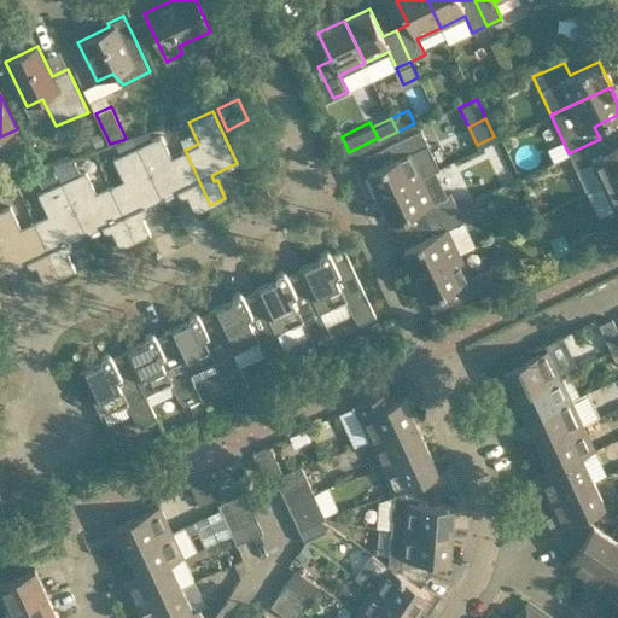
[(395,158),(367,172),(379,196),(423,175),(435,170),(436,169),(425,145),(427,144),(420,129),(410,134),(389,144),(395,158)]
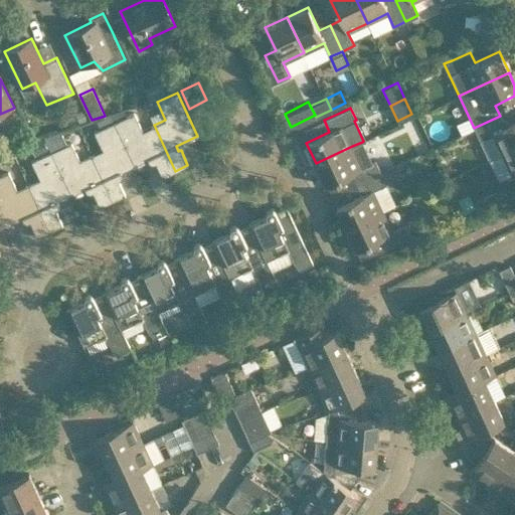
[(143,130),(134,112),(114,122),(135,165),(155,156),(157,161),(155,162),(162,177),(175,171),(154,125),(143,130)]
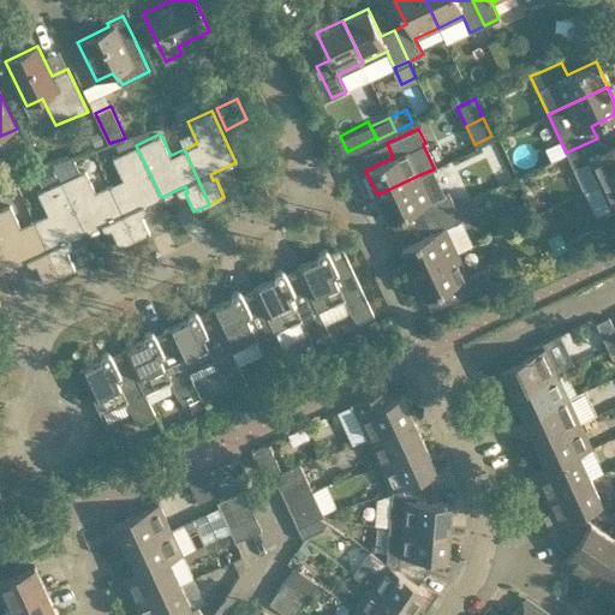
[(614,145),(603,151),(597,138),(566,153),(573,167),(589,160),(601,184),(614,177),(614,145)]
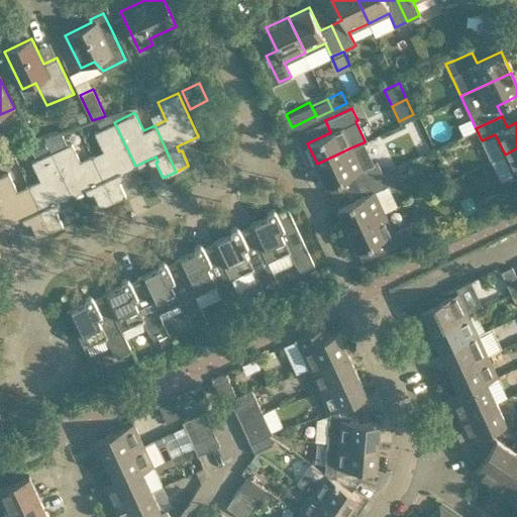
[(135,166),(114,122),(94,131),(103,149),(91,154),(113,201),(125,195),(118,181),(116,182),(113,177),(135,166)]
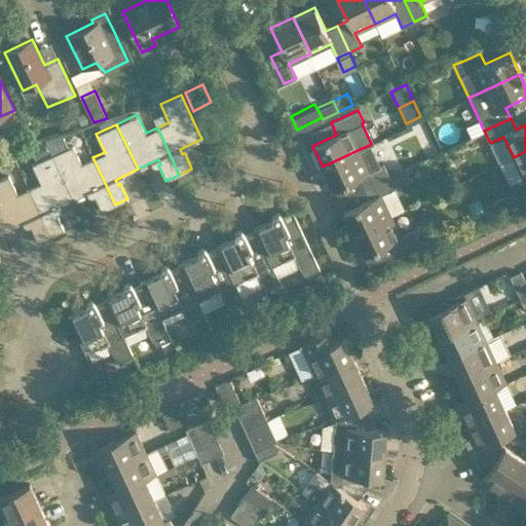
[(220,139),(215,127),(203,133),(209,144),(220,139)]
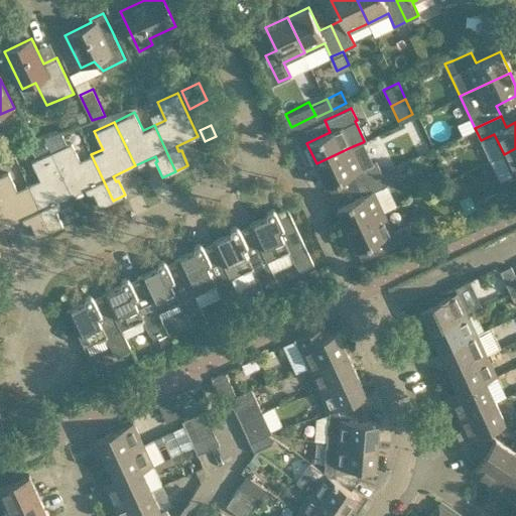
[(113,201),(91,154),(80,160),(72,142),(67,144),(60,131),(44,136),(51,151),(72,196),(93,185),(95,191),(93,192),(100,207),(113,201)]
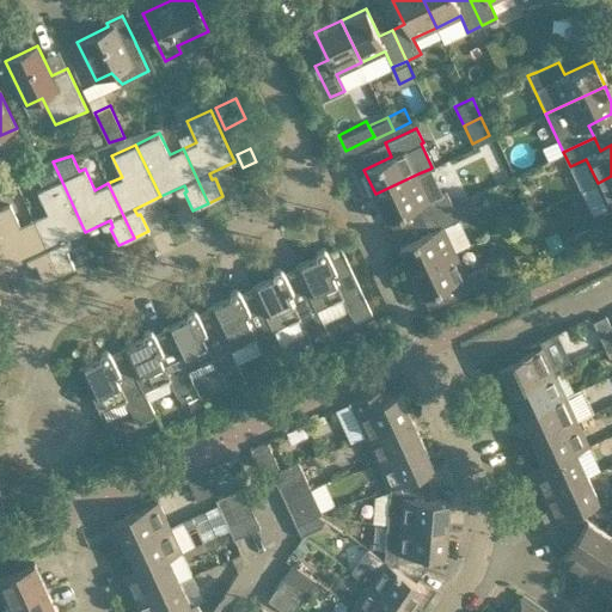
[(418,173),(375,194),(387,220),(415,207),(421,219),(452,204),(446,190),(430,197),(418,173)]
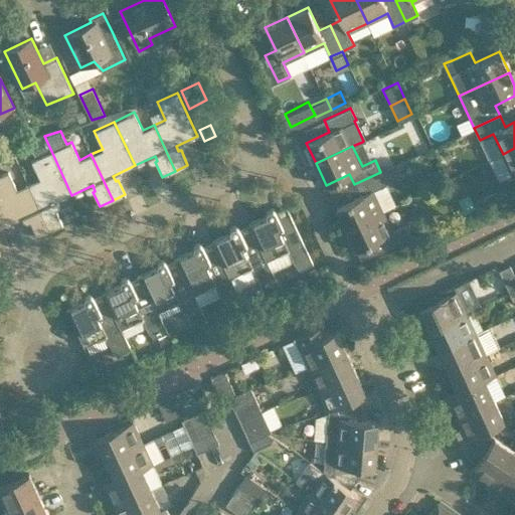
[(514,148),(503,154),(512,174),(498,181),(504,193),(514,187),(514,148)]
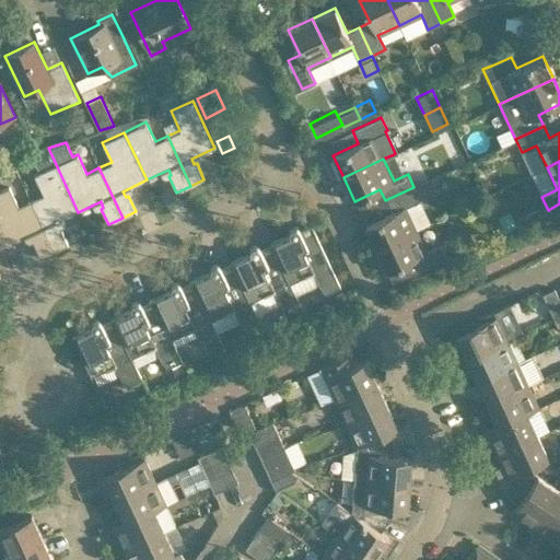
[(43,195),(31,200),(54,251),(68,244),(60,228),(58,229),(55,223),(78,212),(56,164),(34,174),(43,195)]
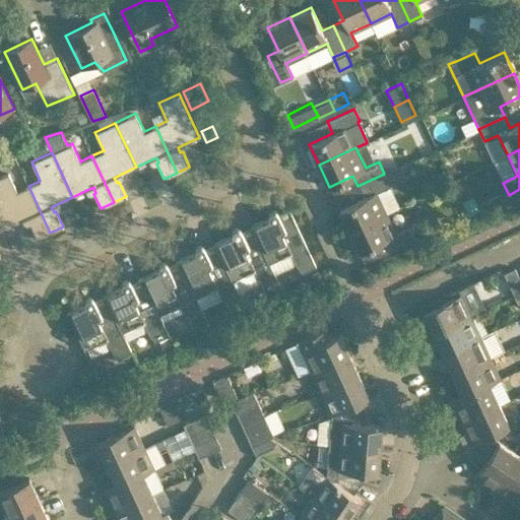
[(400,167),(384,174),(390,186),(406,178),(400,167)]
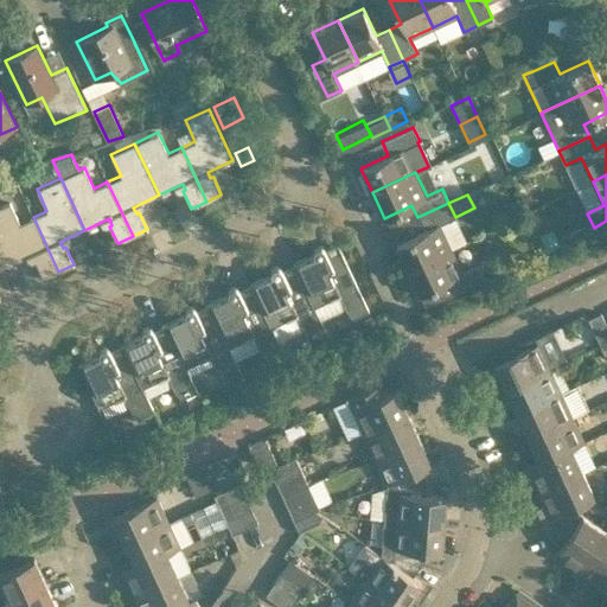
[(58,272),(33,217),(20,223),(10,202),(0,205),(0,242),(11,264),(34,254),(38,260),(34,261),(43,279),(58,272)]
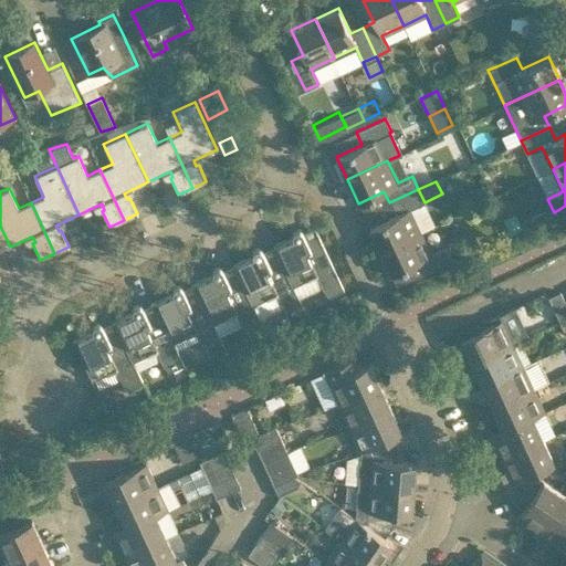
[(395,215),(369,227),(380,250),(420,231),(410,209),(425,202),(418,189),(389,202),(395,215)]
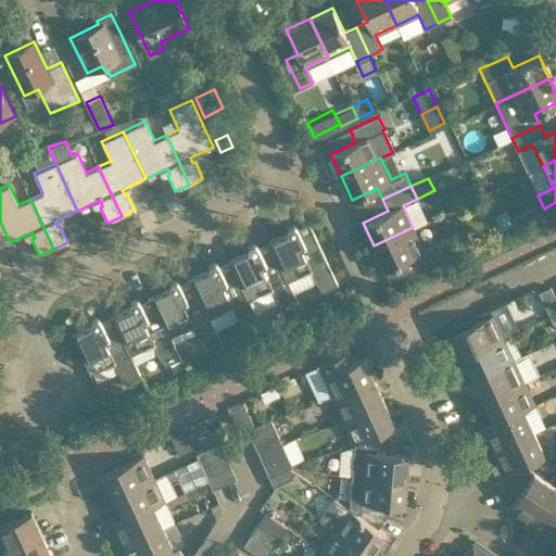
[(0,247),(10,242),(0,222),(0,247)]
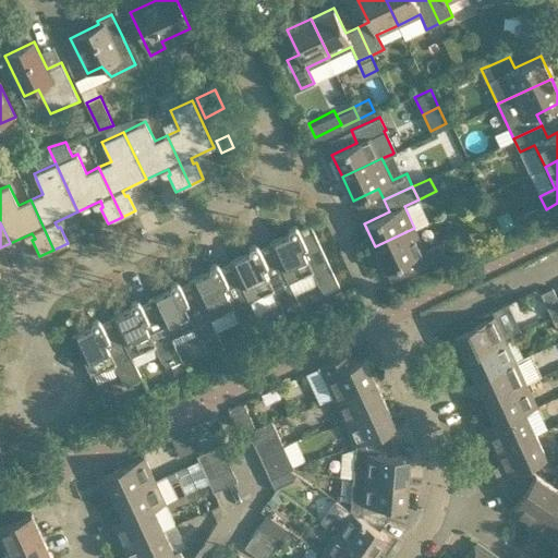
[(301,234),(299,229),(298,227),(295,226),(293,226),(291,227),(290,228),(289,229),(288,231),(289,233),(269,243),(271,247),(273,247),(289,282),(312,271),(318,284),(325,292),(339,286),(310,223),(308,225),(311,230),(301,234)]
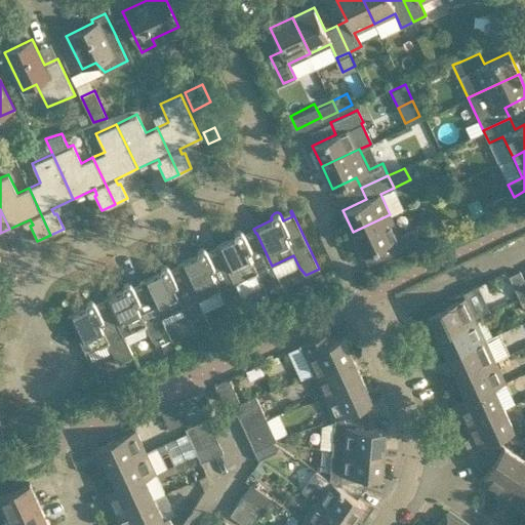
[(419,241),(413,229),(399,235),(390,214),(353,232),(363,254),(387,243),(392,253),(419,241)]
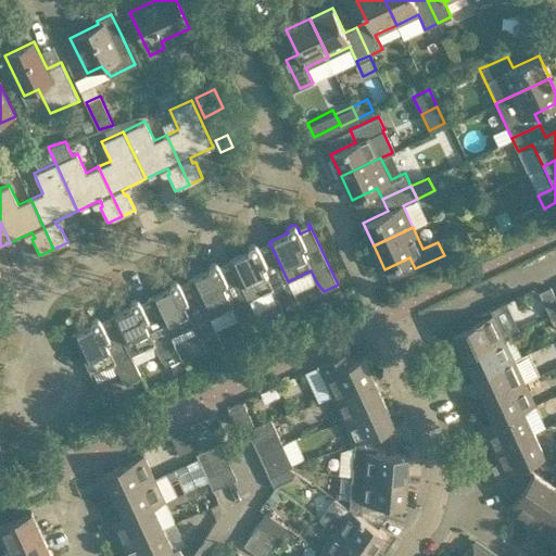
[(272,247),(270,247),(261,252),(258,247),(256,244),(255,244),(253,243),(251,244),(249,245),(248,248),(248,250),(249,251),(229,261),(231,266),(232,265),(249,299),(272,289),(278,302),(283,310),(299,303),(288,281),(272,247)]
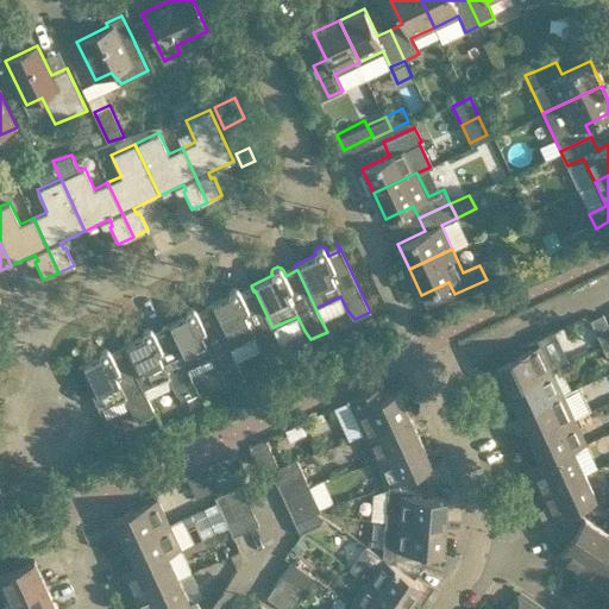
[(255,290),(253,292),(243,296),(239,290),(238,289),(237,287),(234,287),(232,288),(230,289),(228,292),(228,294),(228,295),(208,306),(211,312),(212,311),(228,349),(230,349),(255,337),(261,351),(268,359),(283,352),(272,327),(255,290)]
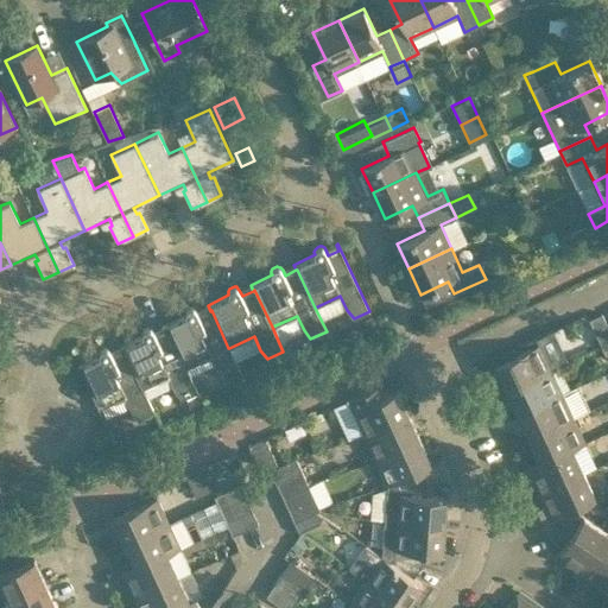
[(211,310),(210,311),(198,316),(196,310),(195,309),(192,308),(190,306),(188,308),(187,309),(185,311),(185,314),(185,315),(164,325),(168,331),(168,330),(185,368),(187,368),(210,356),(217,371),(225,379),(240,372),(229,348),(228,348),(211,310)]
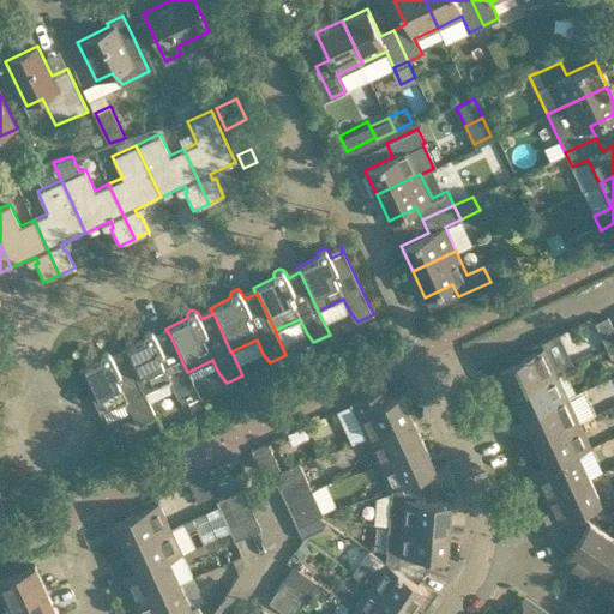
[(613,344),(613,329),(608,315),(595,321),(607,348),(613,344)]
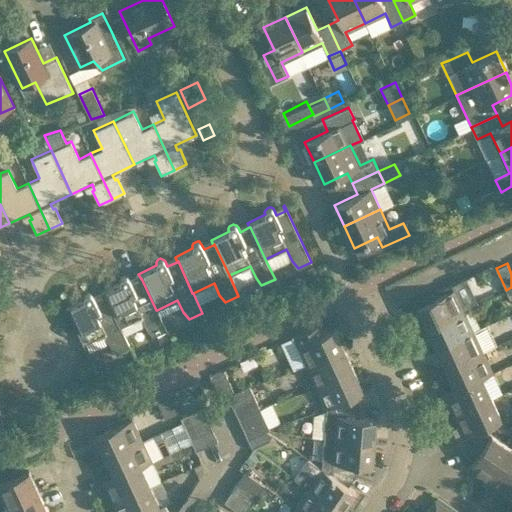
[(141,278),(141,279),(131,283),(129,278),(128,277),(126,276),(124,275),(122,276),(121,277),(120,279),(119,280),(120,282),(102,291),(104,295),(105,295),(120,327),(121,327),(141,317),(147,329),(153,336),(166,330),(157,310),(156,310),(141,278)]
